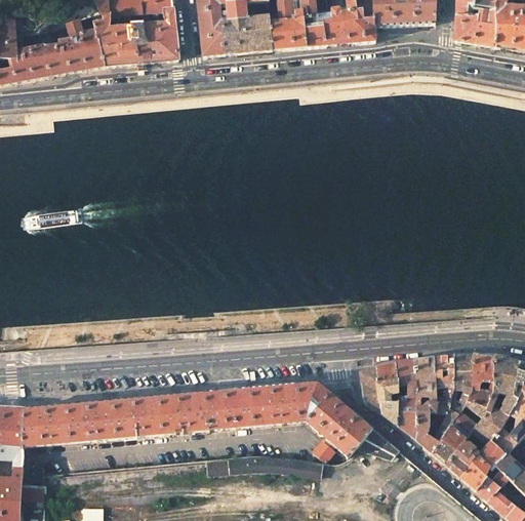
[(99,0),(93,1),(105,15),(110,14),(139,11),(158,10),(163,9),(173,8),(172,0),(99,0)]
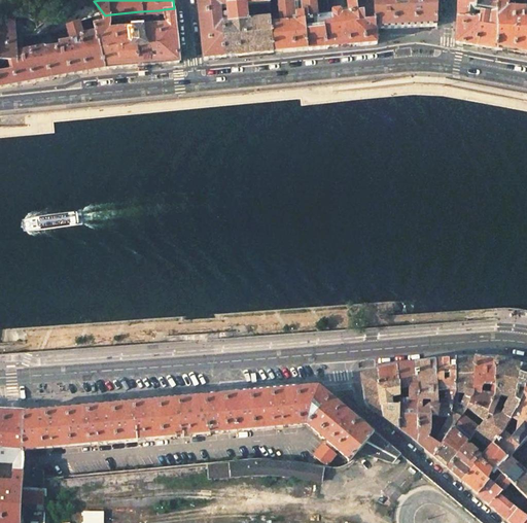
[(198,0),(204,57),(225,55),(222,20),(220,5),(219,0),(198,0)]
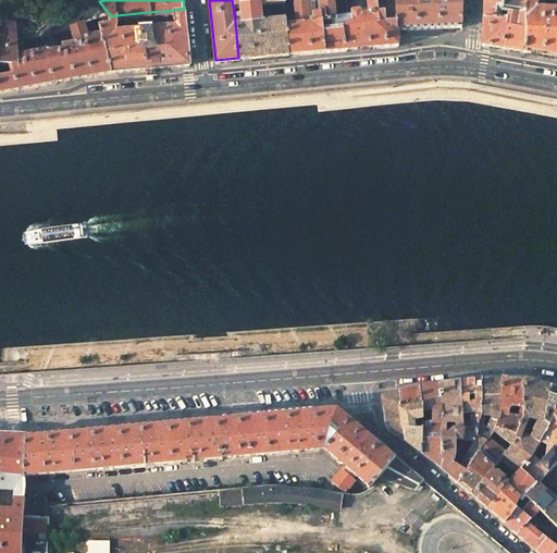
[(286,19),(289,52),(310,50),(325,49),(322,17),(320,0),(294,0),(296,19),(286,19)]
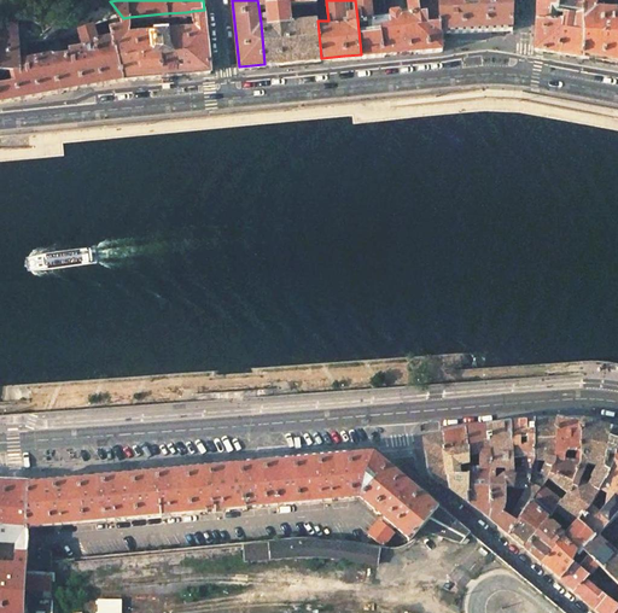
[(355,0),(357,19),(374,17),(373,11),(372,0),(355,0)]
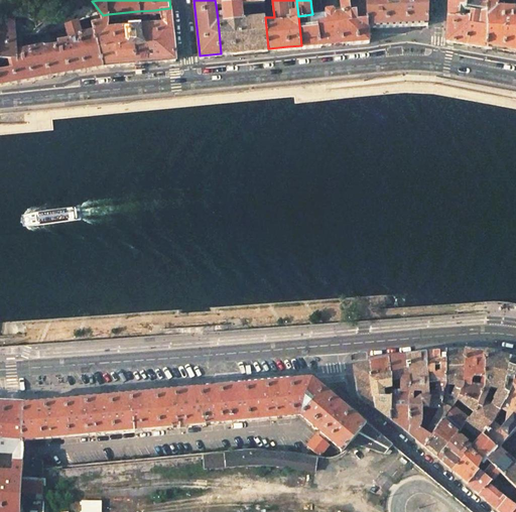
[(298,16),(301,45),(369,39),(370,38),(369,24),(368,9),(353,10),(353,0),(340,0),(342,10),(335,11),(335,7),(334,6),(326,7),(325,9),(326,12),(312,14),(298,16)]
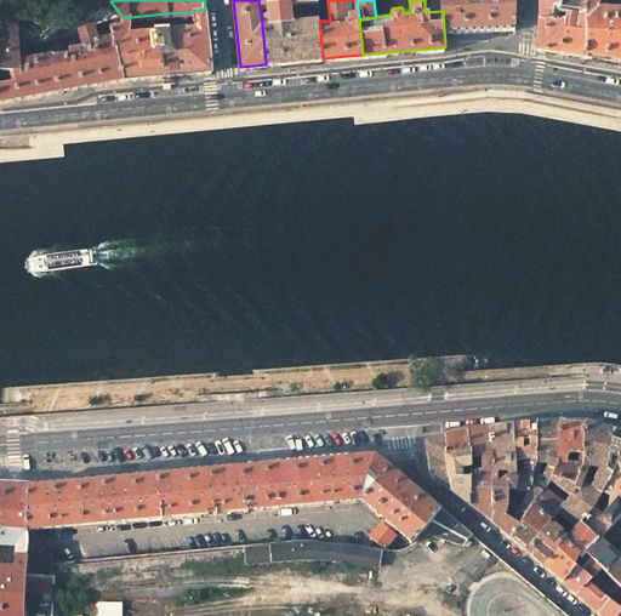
[(374,0),(375,11),(387,10),(388,9),(386,0),(374,0)]
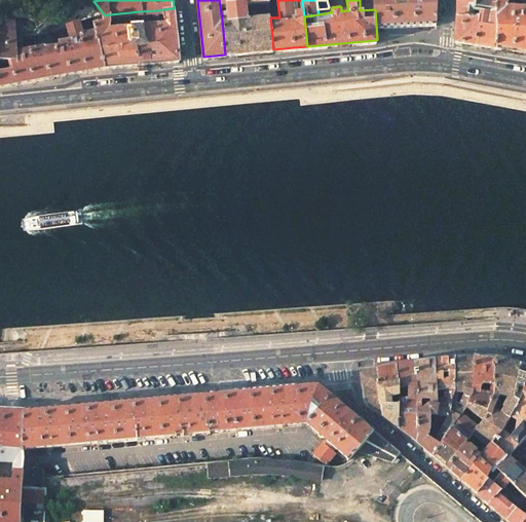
[(360,0),(360,10),(375,9),(374,0),(360,0)]
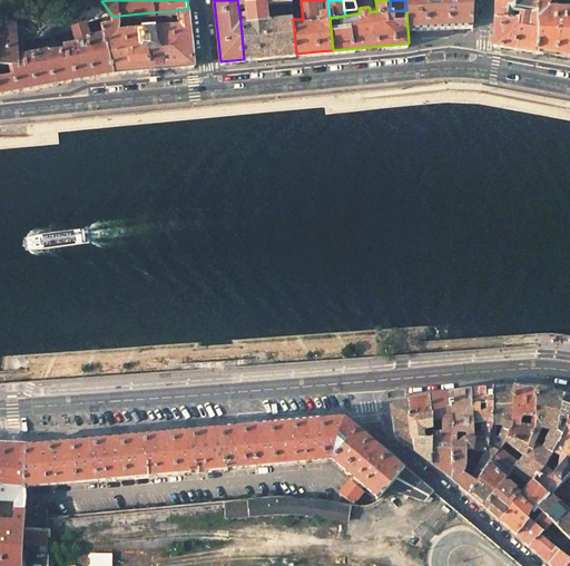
[(405,0),(406,10),(408,27),(429,26),(444,26),(472,25),(473,0),(405,0)]
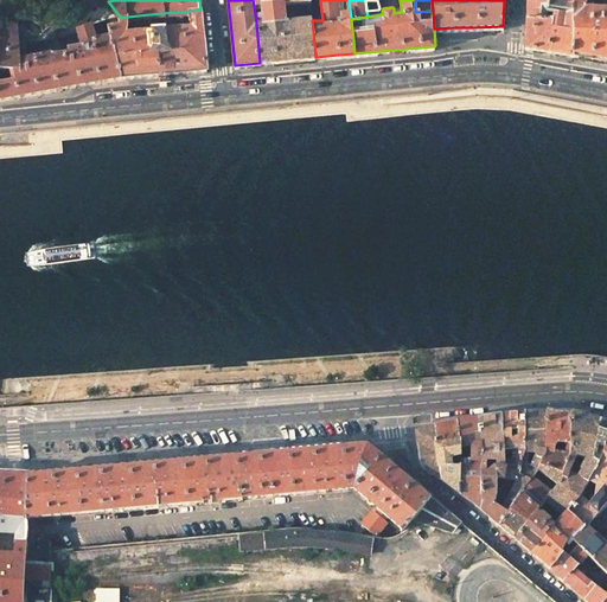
[(526,18),(525,46),(548,50),(551,50),(573,53),(574,4),(574,0),(548,0),(547,11),(554,11),(553,18),(545,18),(526,18)]
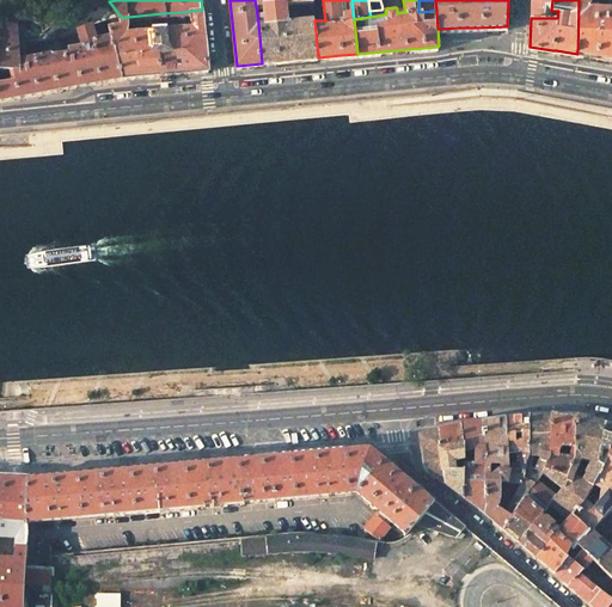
[(532,0),(531,18),(550,18),(551,11),(552,0),(532,0)]
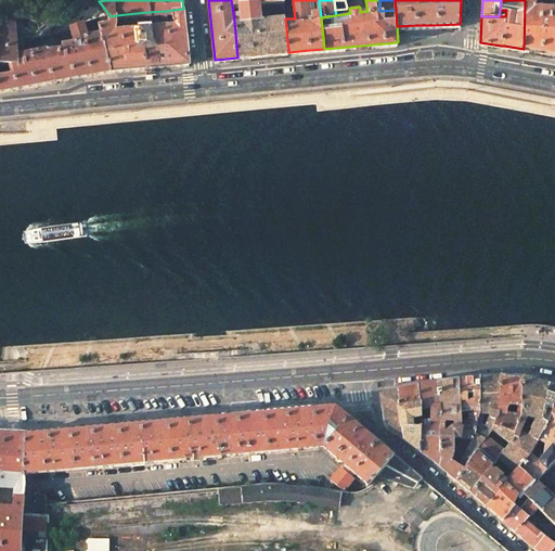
[(254,3),(241,4),(242,20),(256,18),(254,3)]
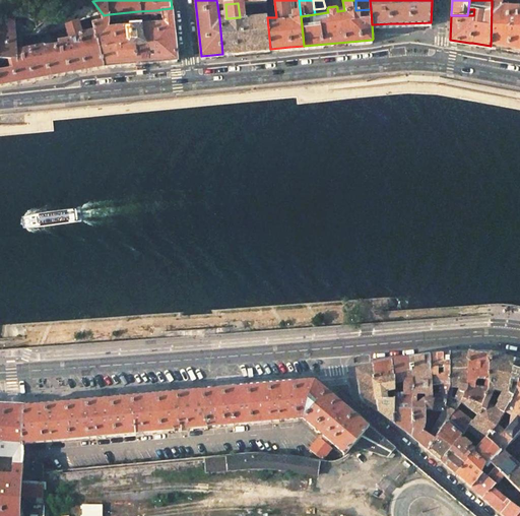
[(492,3),(491,46),(519,51),(519,5),(502,4),(492,3)]
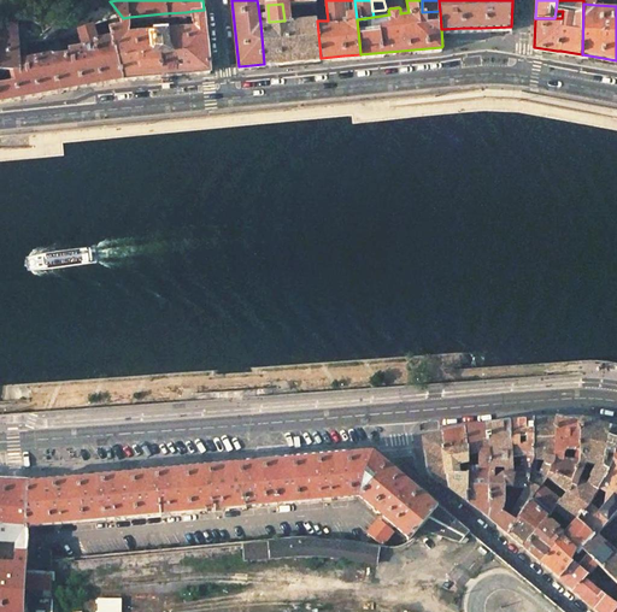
[(129,17),(123,18),(123,25),(110,24),(112,34),(124,76),(210,69),(204,10),(192,11),(193,18),(195,24),(128,30),(129,24),(129,17)]
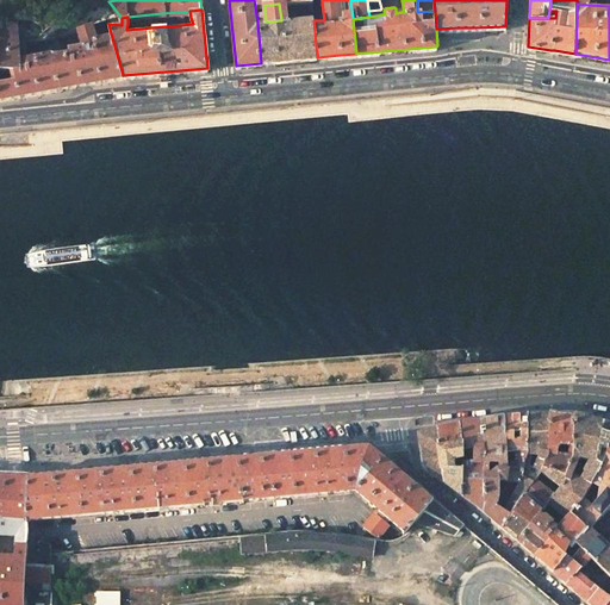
[(17,19),(0,17),(0,58),(20,55),(17,19)]
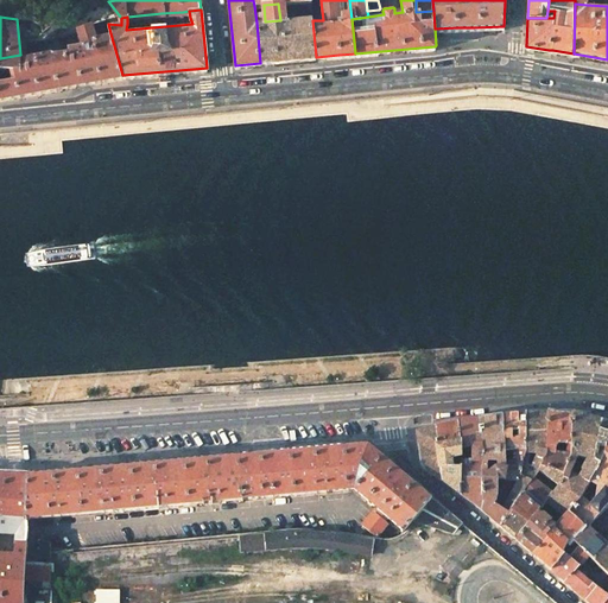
[(316,57),(312,20),(312,17),(280,20),(265,21),(257,23),(260,63),(316,57)]
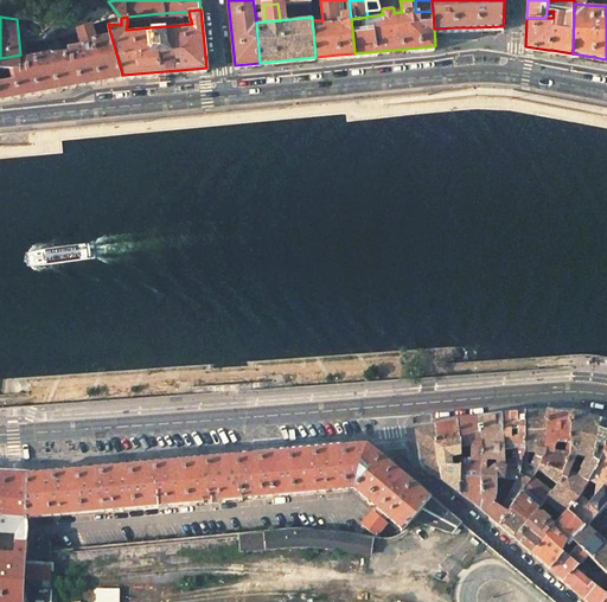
[(20,55),(0,58),(0,96),(82,82),(122,75),(110,33),(93,37),(94,40),(76,44),(77,47),(63,50),(63,47),(20,55)]
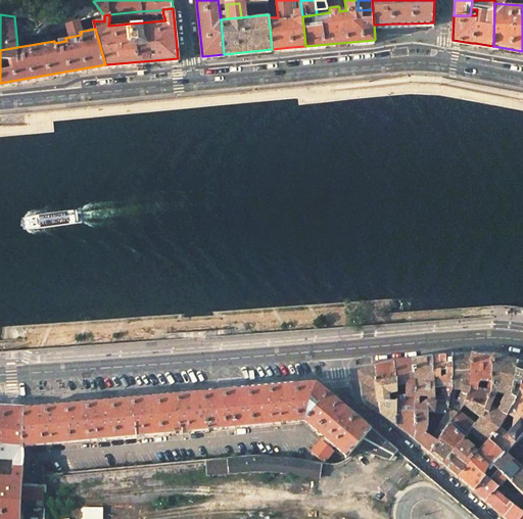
[(492,352),(471,349),(470,352),(471,352),(470,384),(466,395),(484,405),(490,389),(492,352)]
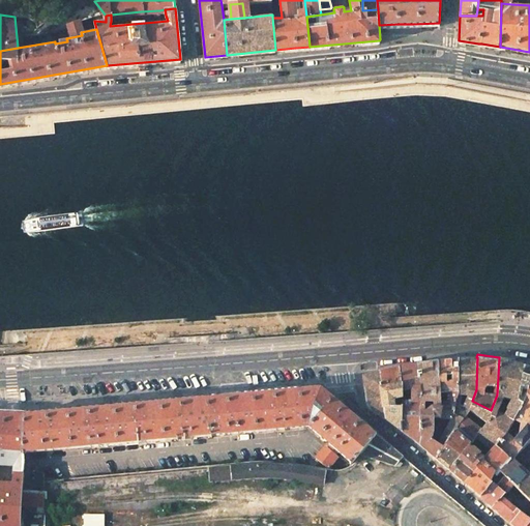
[(438,358),(439,389),(447,389),(458,388),(458,356),(438,358)]
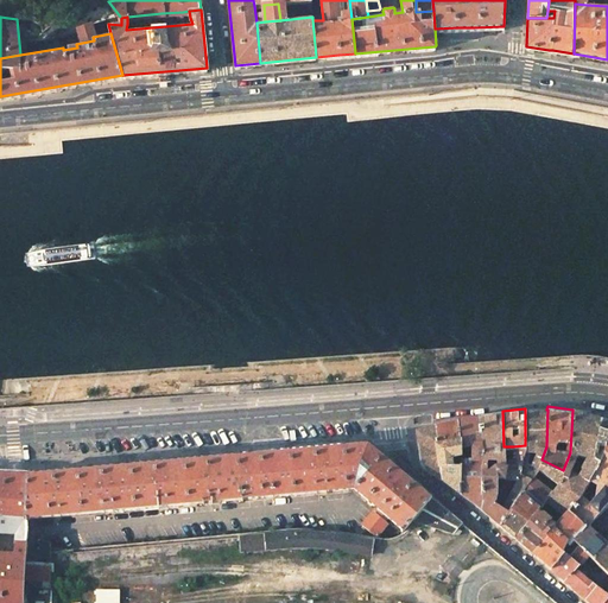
[(539,506),(545,497),(552,489),(533,475),(539,468),(558,481),(563,470),(542,459),(546,446),(548,410),(546,410),(525,408),(525,445),(525,448),(520,474),(532,475),(521,490),(539,506)]
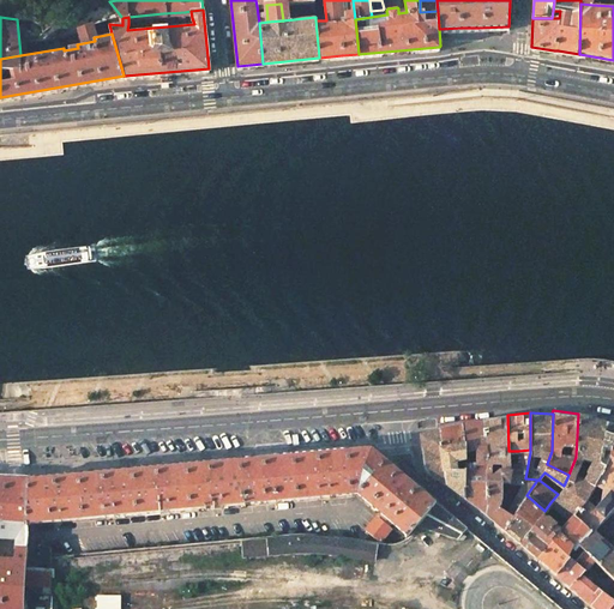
[(578,414),(576,457),(569,475),(564,486),(558,494),(551,502),(571,517),(587,498),(597,481),(607,464),(599,462),(605,421),(578,414)]
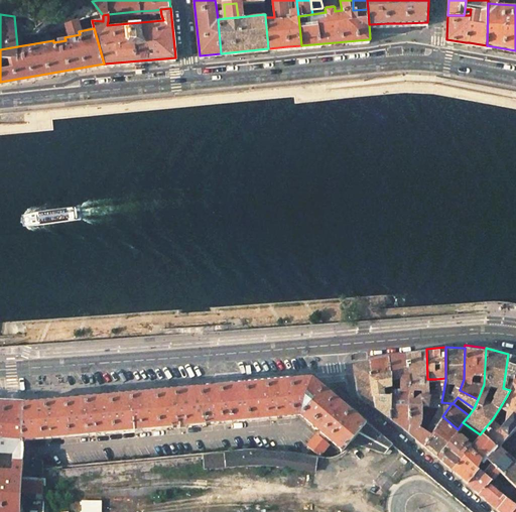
[(435,379),(434,390),(431,389),(431,383),(427,383),(427,379),(426,349),(406,352),(409,375),(409,388),(408,423),(408,428),(424,443),(442,416),(452,403),(441,402),(445,380),(445,378),(435,379)]
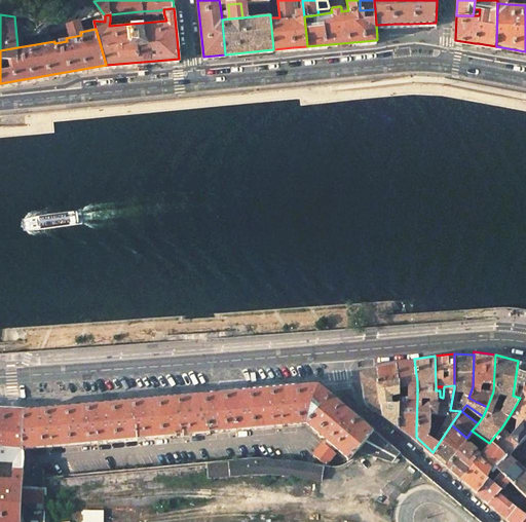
[(400,401),(403,427),(416,437),(416,432),(417,396),(417,382),(414,359),(396,362),(399,385),(408,384),(408,396),(400,396),(400,401)]
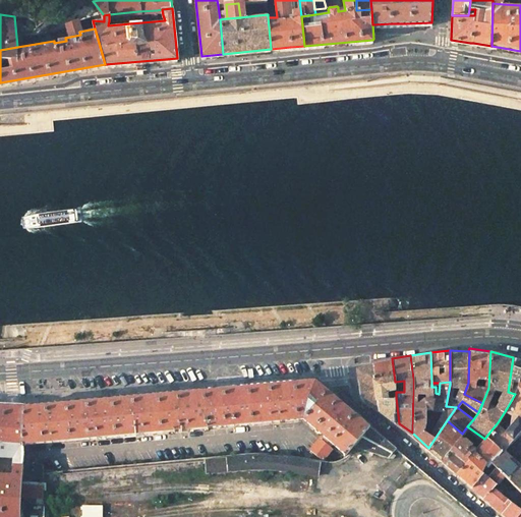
[(515,394),(520,379),(520,359),(513,357),(508,392),(515,394)]
